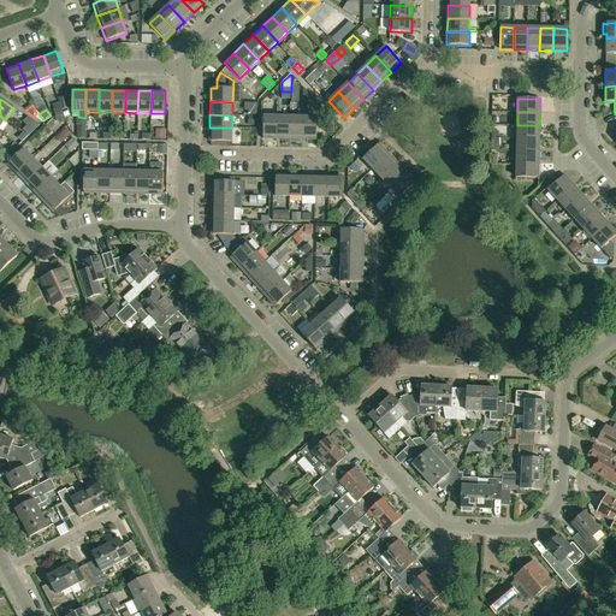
[(28,117),(23,122),(27,125),(23,129),(29,135),(40,124),(28,117)]
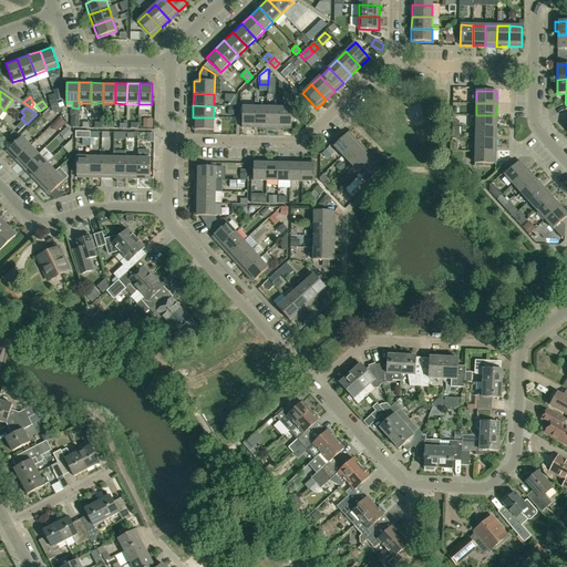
[(255,127),(255,107),(243,107),(241,127),(255,127)]
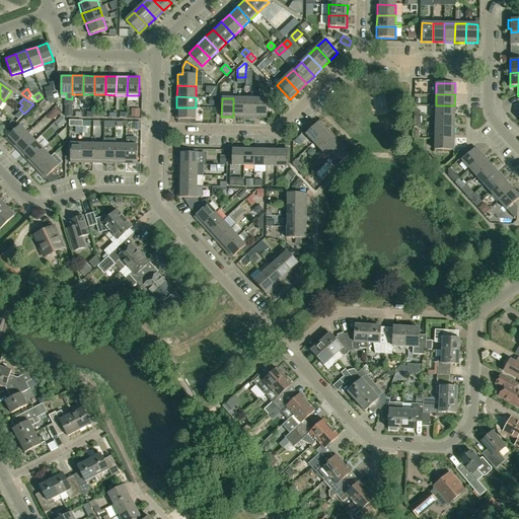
[(244,118),(244,98),(233,98),(233,117),(244,118)]
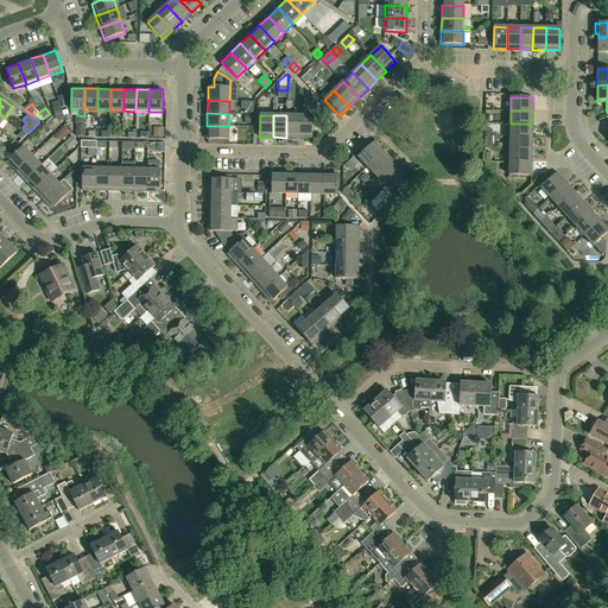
[(298,138),(299,115),(286,115),(286,138),(298,138)]
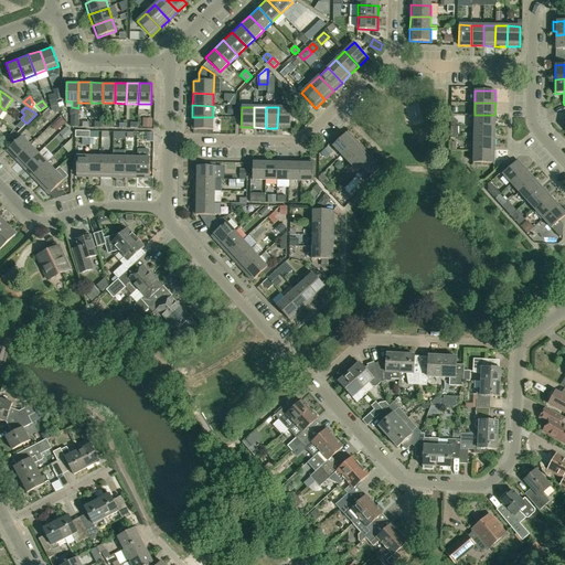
[(278,107),(277,128),(290,128),(290,108),(278,107)]
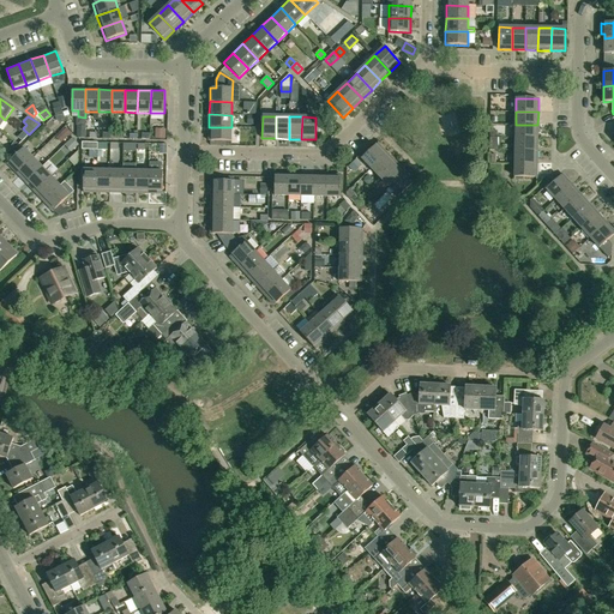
[(537,138),(537,125),(516,125),(516,138),(537,138)]
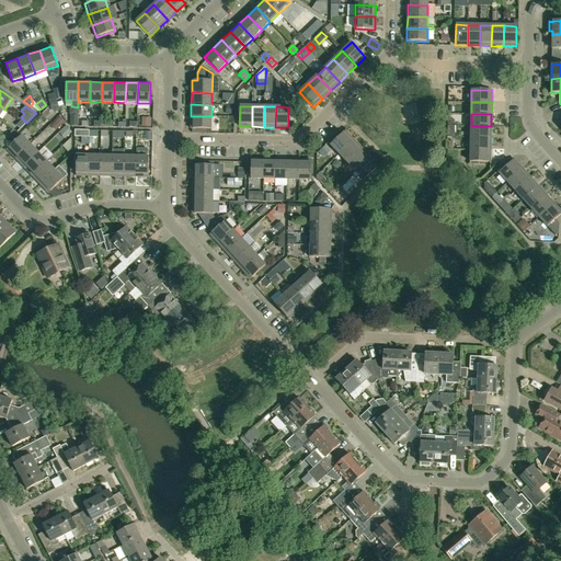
[(210,129),(212,116),(191,116),(191,128),(210,129)]
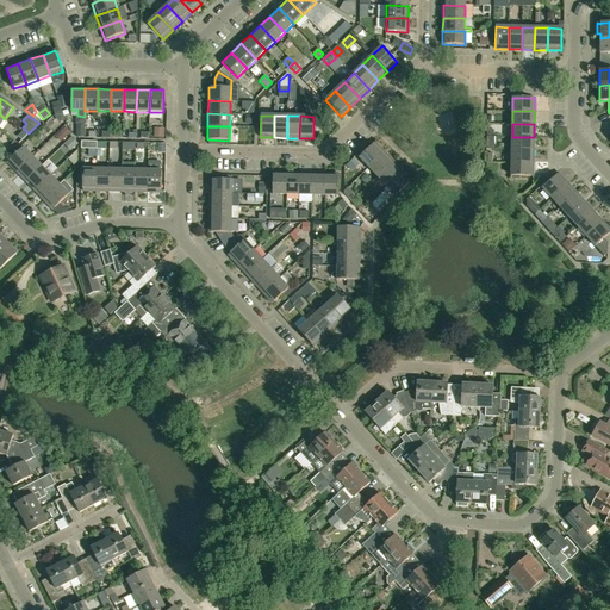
[(66,128),(55,137),(61,142),(70,132),(66,128)]
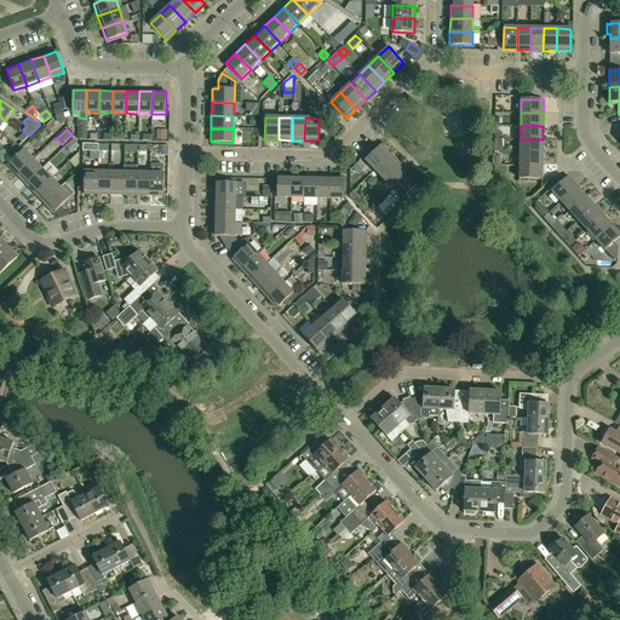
[(503,139),(500,139),(495,139),(494,150),(494,151),(499,153),(506,153),(507,139),(506,139),(503,139)]
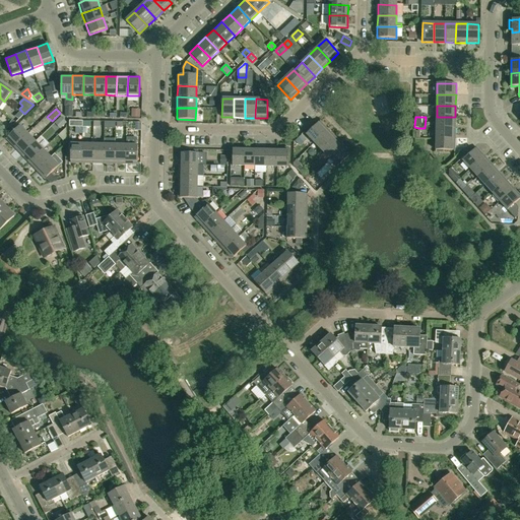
[(455,128),(455,117),(437,117),(436,127),(455,128)]
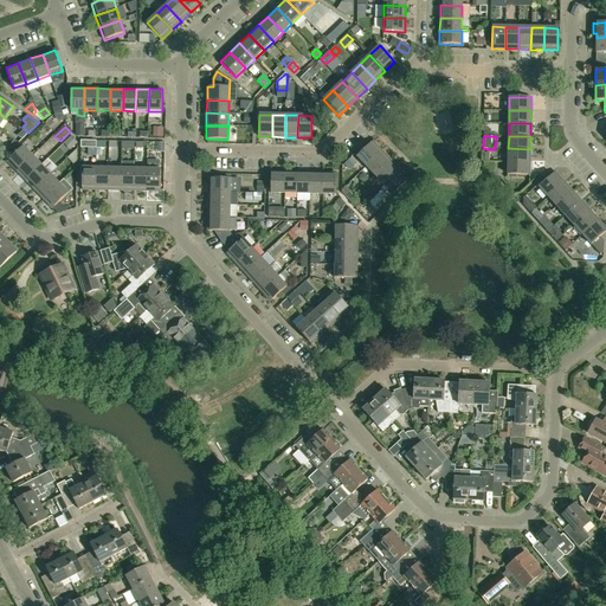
[(77,143),(73,140),(71,137),(68,141),(64,144),(70,150),(77,143)]
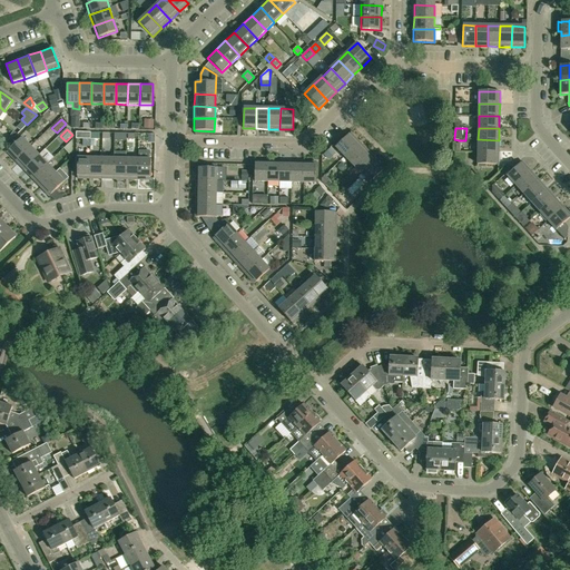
[(344,156),(360,143),(351,133),(335,147),(344,156)]
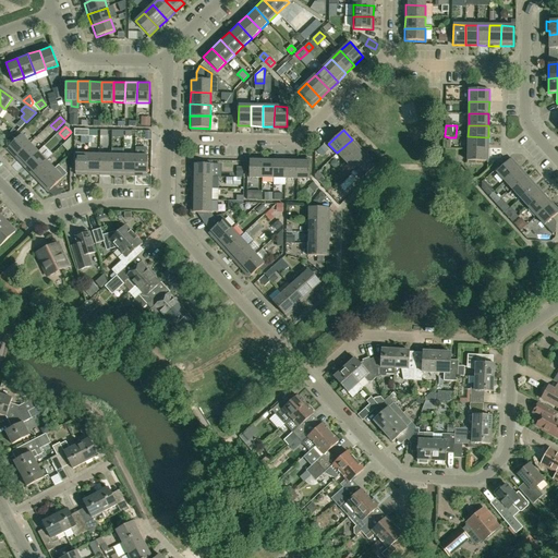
[(15,158),(29,144),(22,135),(7,148),(15,158)]
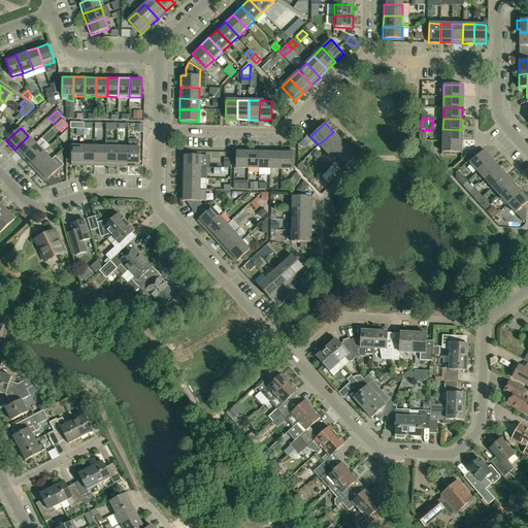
[(462,141),(462,130),(442,129),(442,140),(462,141)]
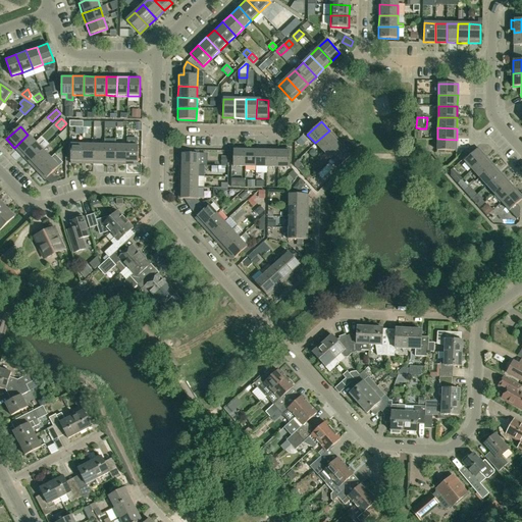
[(323,151),(336,138),(329,131),(315,143),(323,151)]
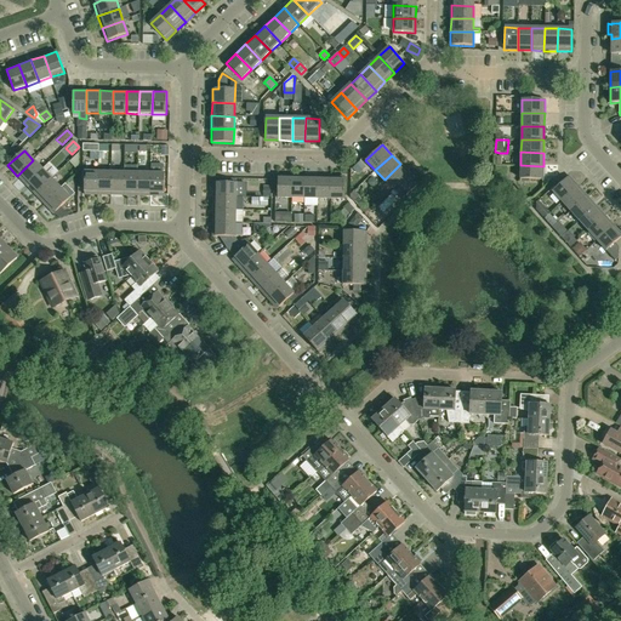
[(26,184),(43,170),(33,160),(17,176),(26,184)]
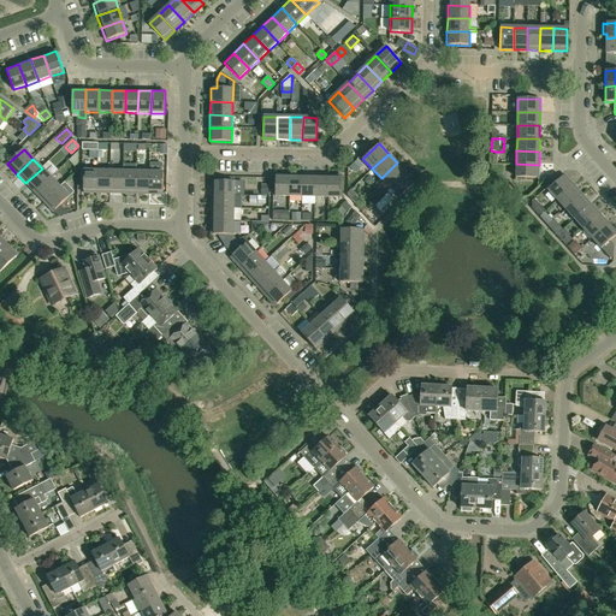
[(360,161),(357,160),(350,167),(353,171),(355,173),(363,166),(360,161)]
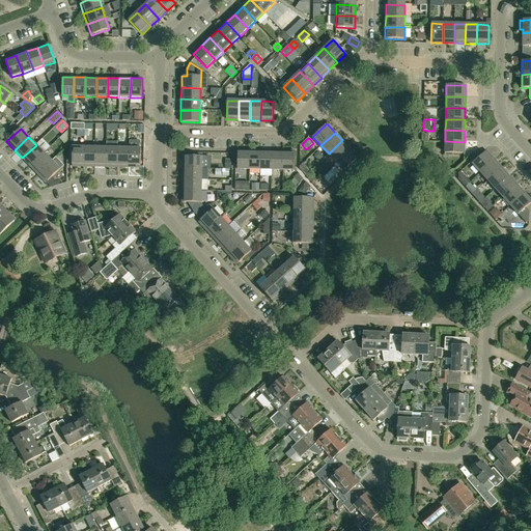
[(336,162),(351,148),(342,140),(329,154),(336,162)]
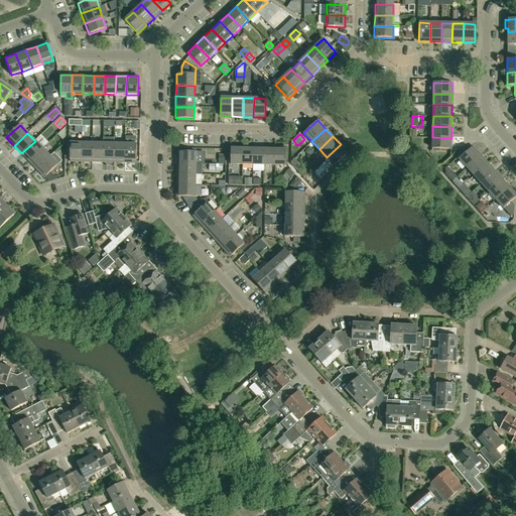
[(452,149),(452,138),(432,137),(432,149),(452,149)]
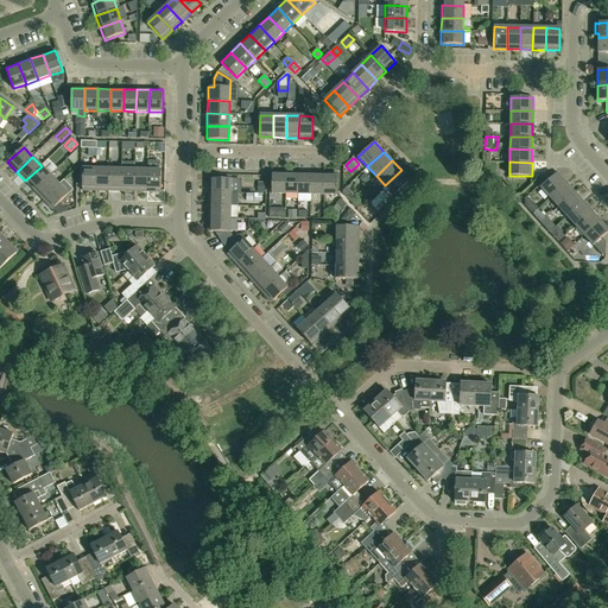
[(486,165),(486,178),(496,178),(496,165),(486,165)]
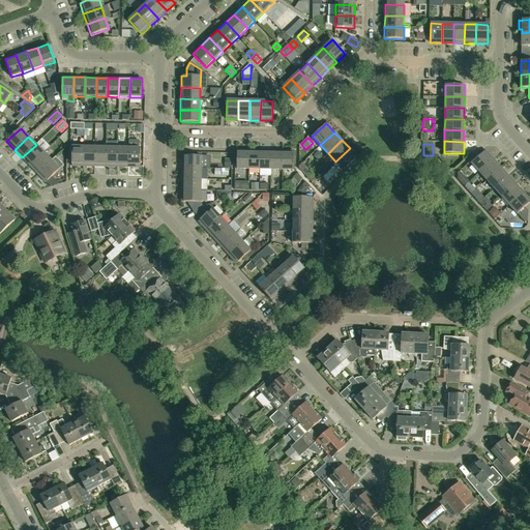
[(30,166),(43,152),(36,145),(22,157),(30,166)]
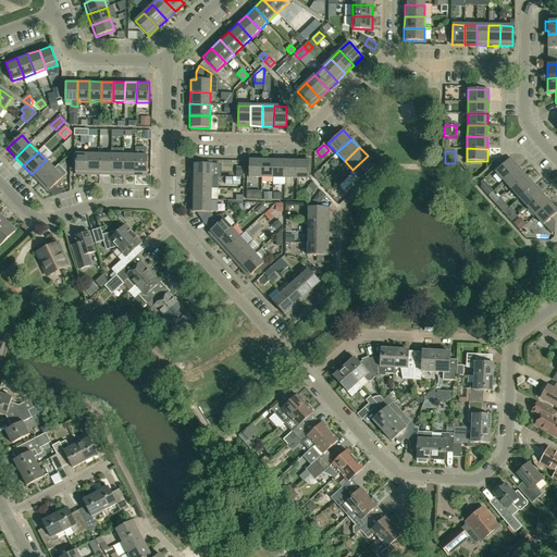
[(88,175),(88,155),(76,155),(75,172),(75,174),(88,175)]
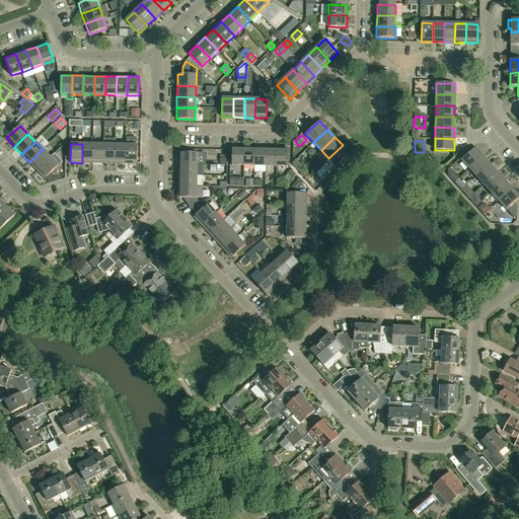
[(92,163),(93,144),(82,144),(82,163),(92,163)]
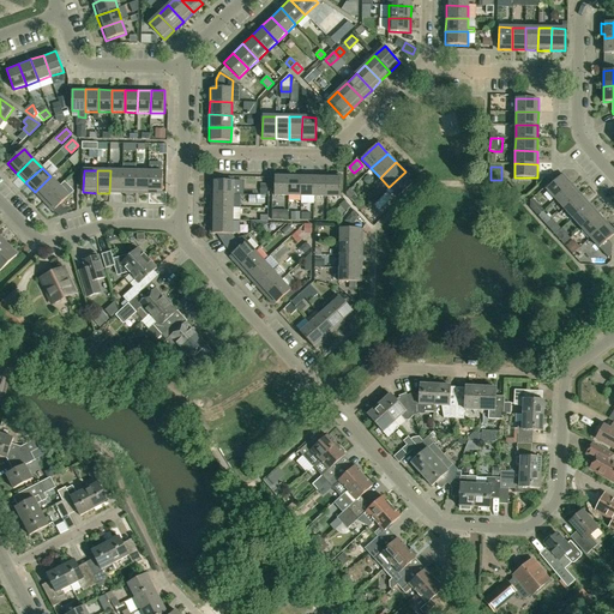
[(124,172),(115,170),(110,170),(109,193),(122,193),(124,172)]
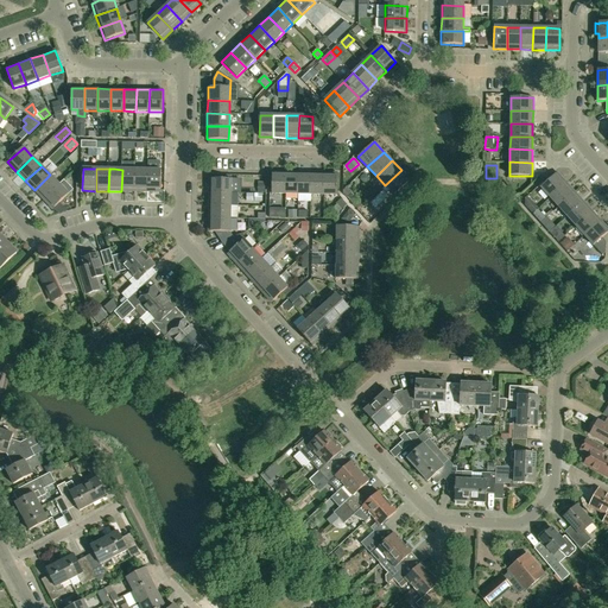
[(134,191),(134,170),(122,170),(121,191),(134,191)]
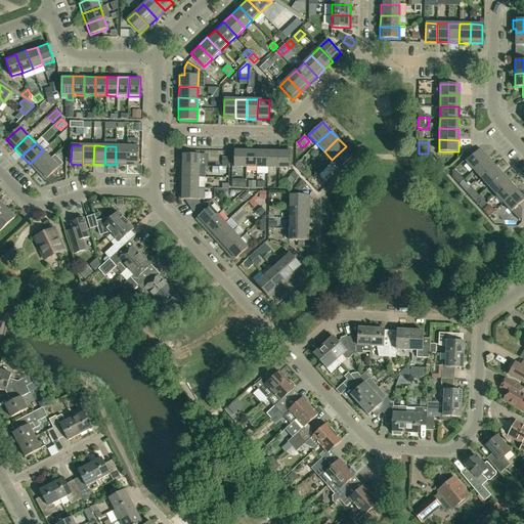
[(127,166),(127,146),(116,146),(116,165),(127,166)]
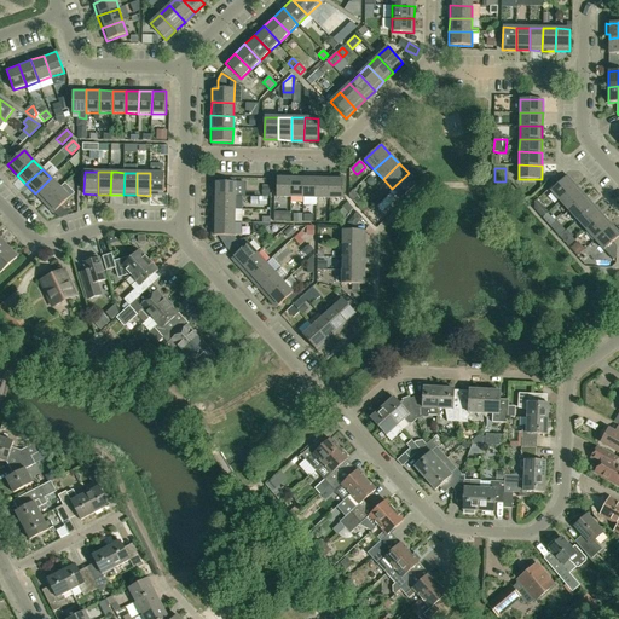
[(150,173),(150,196),(163,196),(165,173),(150,173)]
